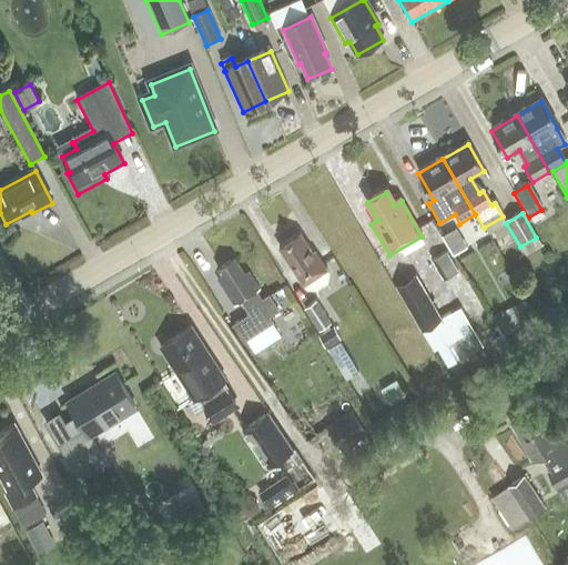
[(445,236),(454,253),(467,246),(458,230),(445,236)]
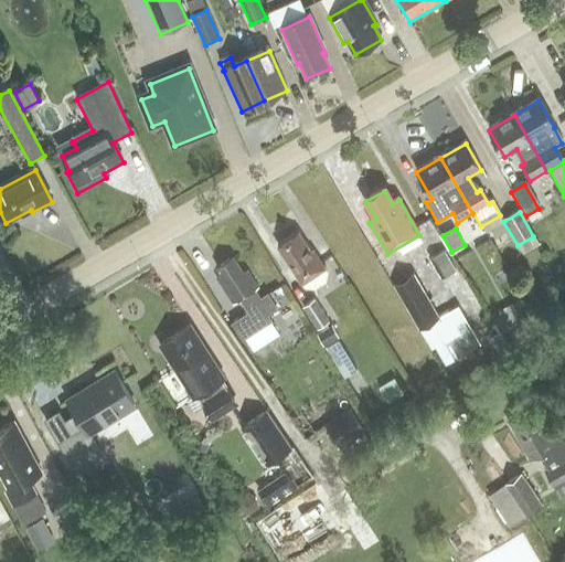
[(326,284),(328,276),(312,253),(311,254),(298,234),(278,247),(305,289),(313,293),(326,284)]
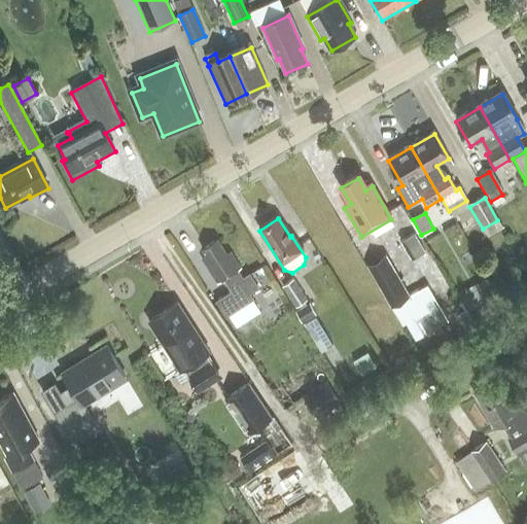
[(497,220),(483,229),(488,239),(503,231),(497,220)]
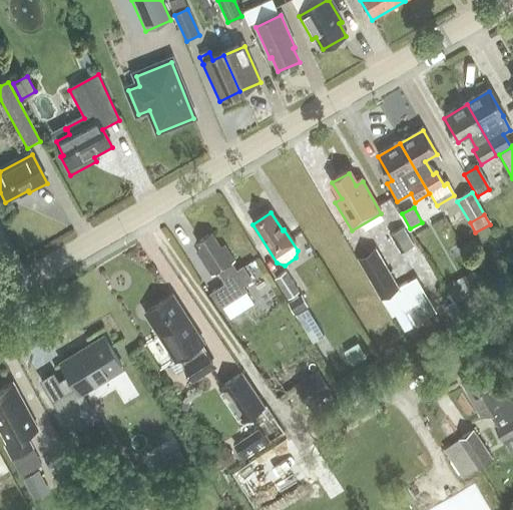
[(243,288),(252,283),(243,269),(237,273),(232,266),(234,264),(224,248),(221,250),(211,235),(197,245),(201,251),(196,255),(212,279),(218,275),(225,286),(211,296),(221,311),(222,310),(246,294),(243,288)]
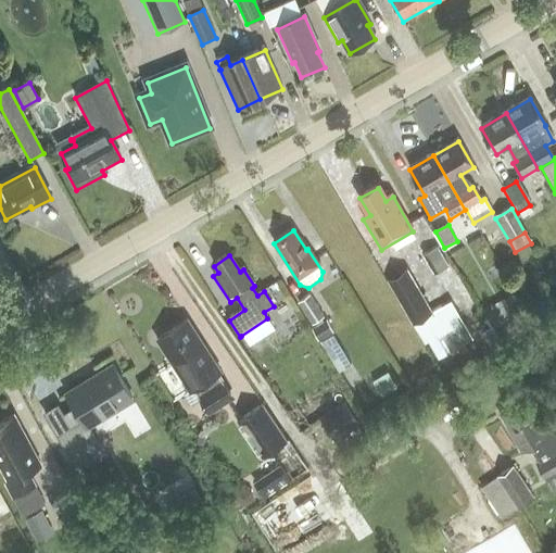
[(414,326),(432,315),(406,272),(388,283),(414,326)]
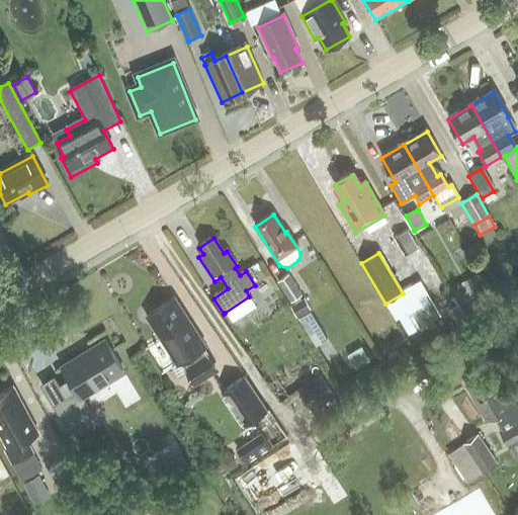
[(290,305),(303,296),(288,276),(277,284),(290,305)]
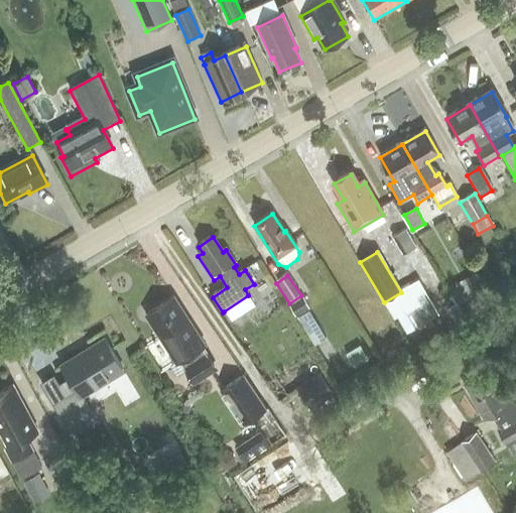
[(401,292),(384,302),(395,322),(396,322),(405,338),(415,332),(438,317),(431,305),(418,282),(401,292)]
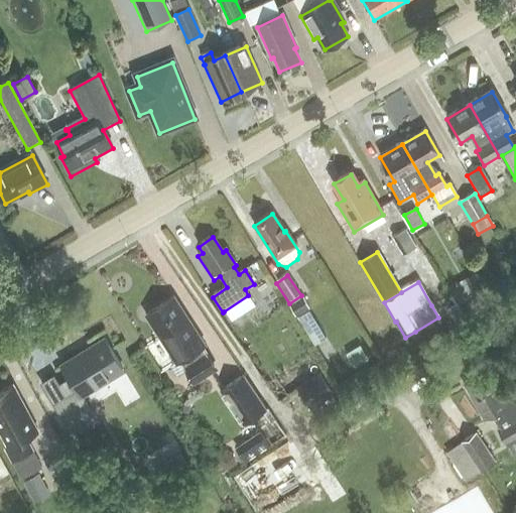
[(267,285),(256,292),(262,302),(273,294),(267,285)]
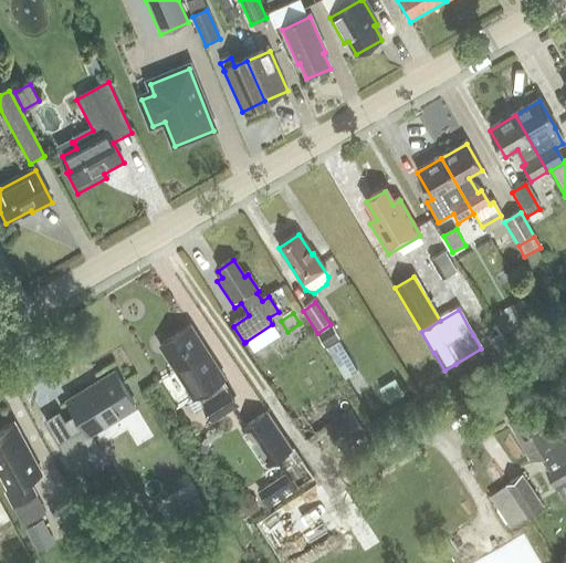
[(528,320),(505,333),(514,348),(537,335),(528,320)]
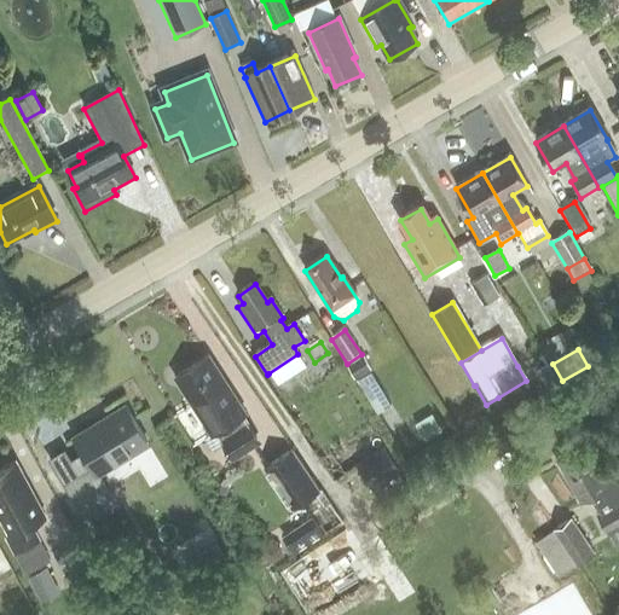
[(233,459),(258,444),(241,418),(246,416),(209,359),(175,381),(212,437),(221,431),(229,444),(225,446),(233,459)]
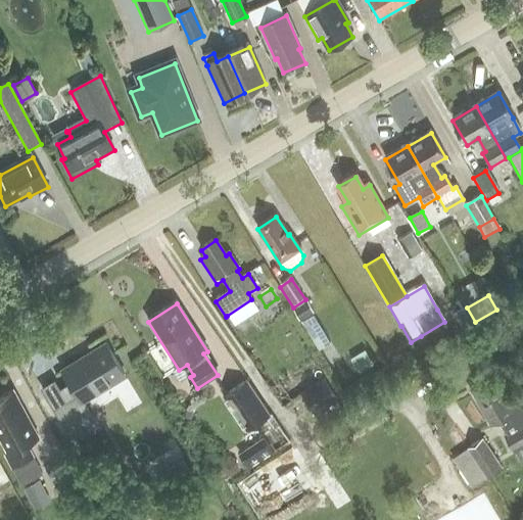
[(293,312),(300,323),(315,315),(307,303),(293,312)]
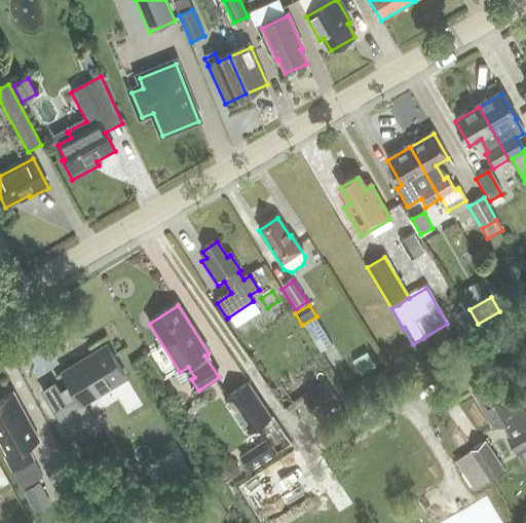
[(78,399),(82,405),(83,405),(125,379),(107,348),(64,375),(78,399)]
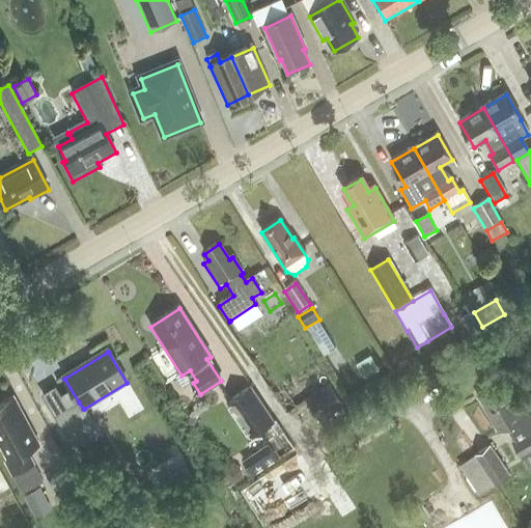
[(330,386),(305,403),(319,423),(343,408),(330,386)]
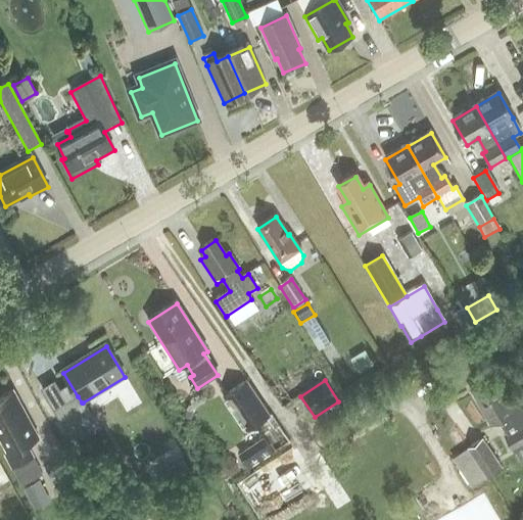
[(522,409),(516,397),(508,403),(503,393),(500,394),(491,380),(476,388),(480,395),(475,398),(490,427),(501,422),(508,435),(505,437),(514,452),(522,446),(522,409)]
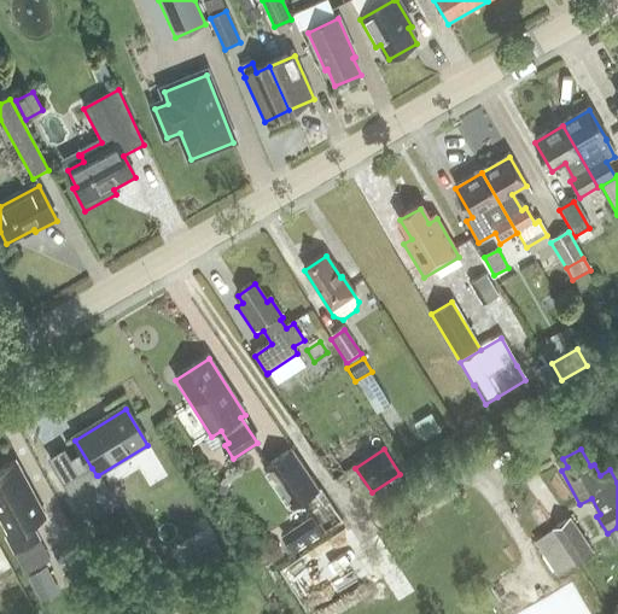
[(319,492),(292,451),(263,469),(290,512),(319,492)]
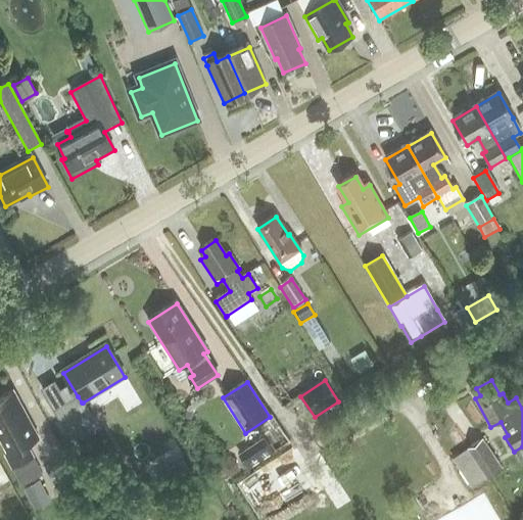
[(26,445),(38,439),(13,392),(0,399),(0,438),(8,455),(6,456),(22,486),(42,476),(26,445)]
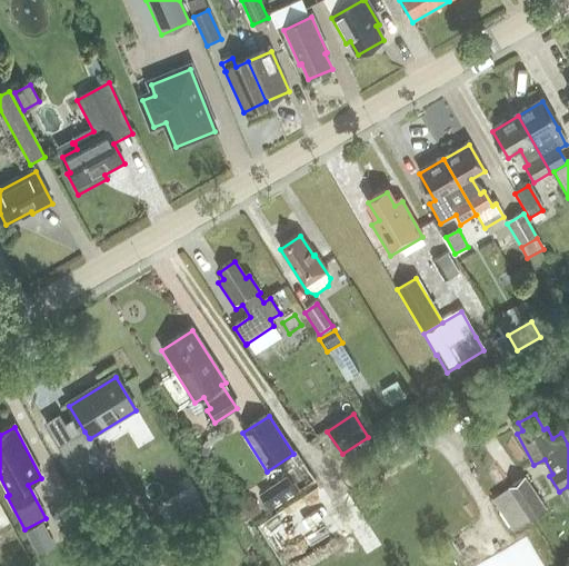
[(85,432),(58,448),(80,484),(108,467),(90,438),(89,438),(85,432)]
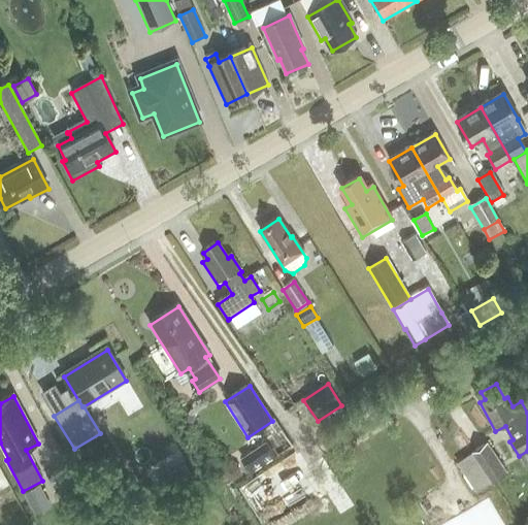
[(487,446),(457,466),(476,495),(506,474),(487,446)]
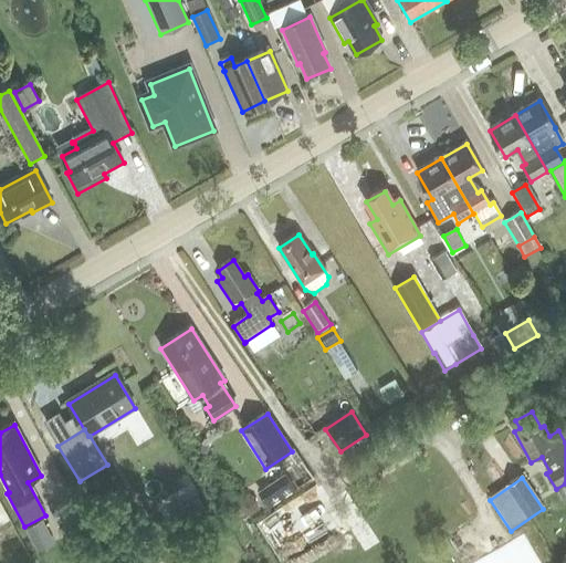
[(241,513),(250,518),(258,512),(258,502),(249,499),(241,504),(241,513)]
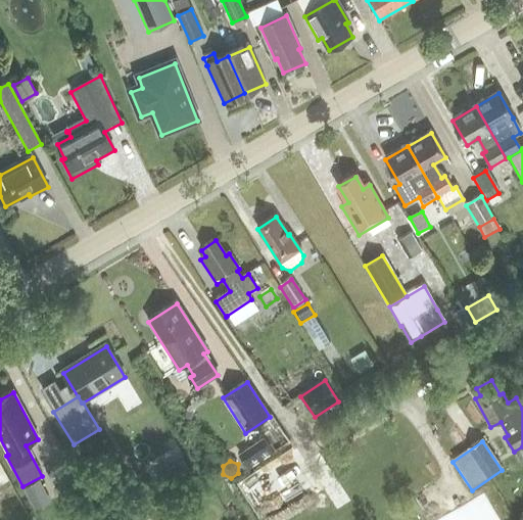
[(191,475),(183,462),(157,477),(165,490),(191,475)]
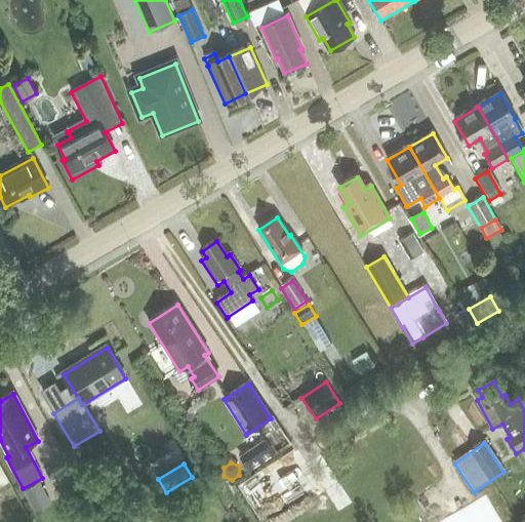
[(36,514),(51,507),(39,484),(24,492),(36,514)]
